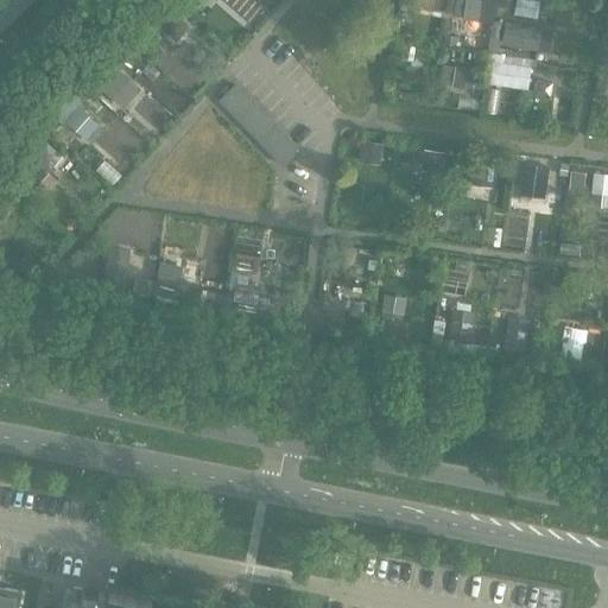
[(487,1),(479,0),(466,0),(463,19),(485,23),(487,1)]
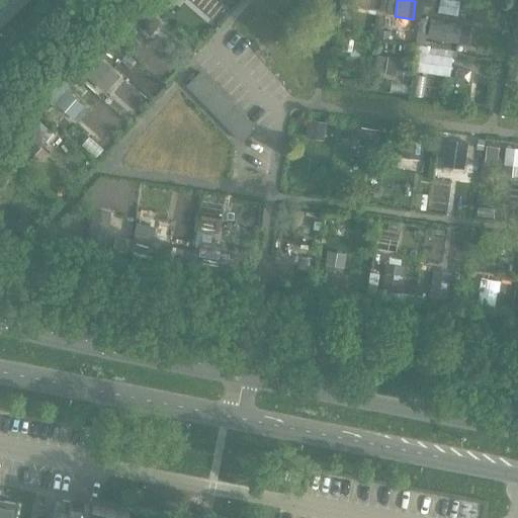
[(457,12),(458,0),(453,0),(441,0),(441,11),(457,12)]
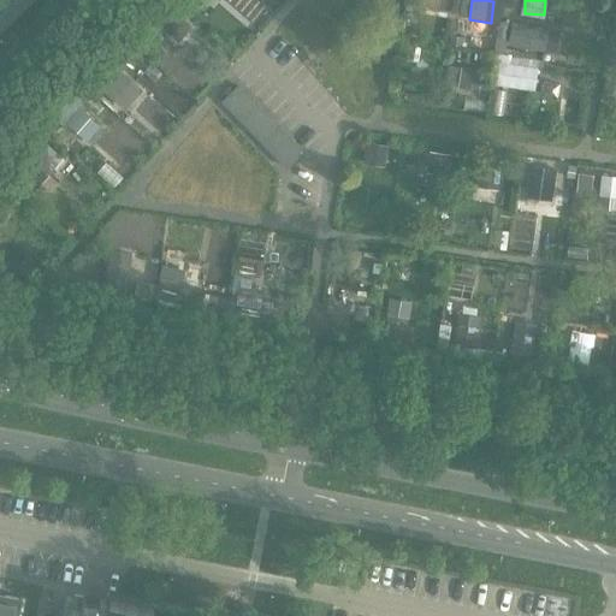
[(170,36),(184,19),(167,5),(154,22),(170,36)]
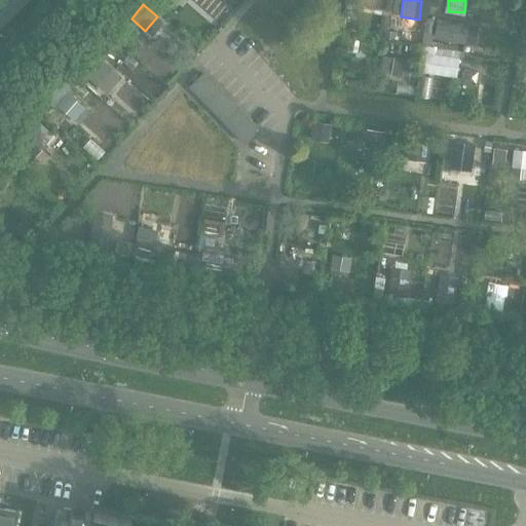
[(438,21),(436,37),(452,40),(455,24),(438,21)]
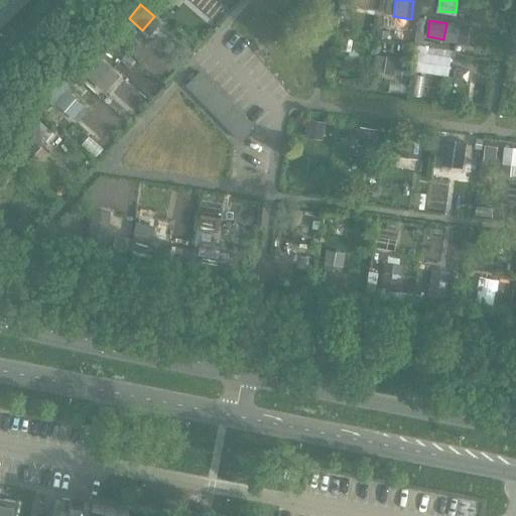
[(438,75),(441,55),(423,52),(420,72),(438,75)]
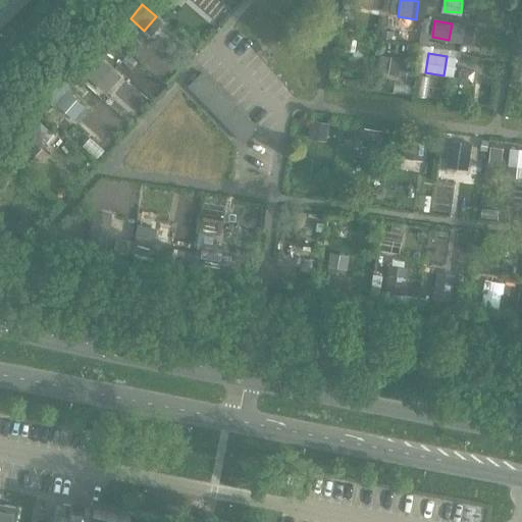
[(406,77),(408,60),(390,57),(387,75),(406,77)]
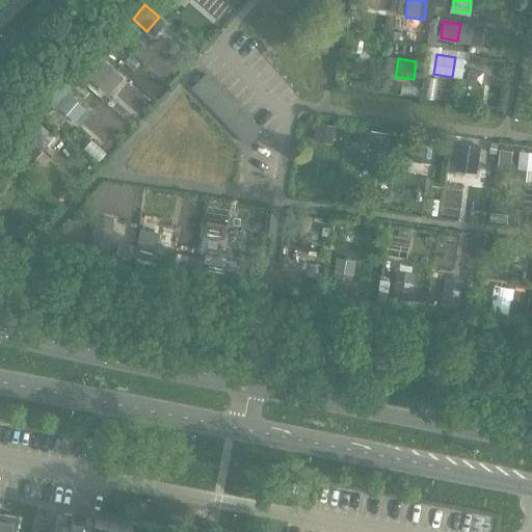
[(99,87),(110,73),(97,60),(84,75),(99,87)]
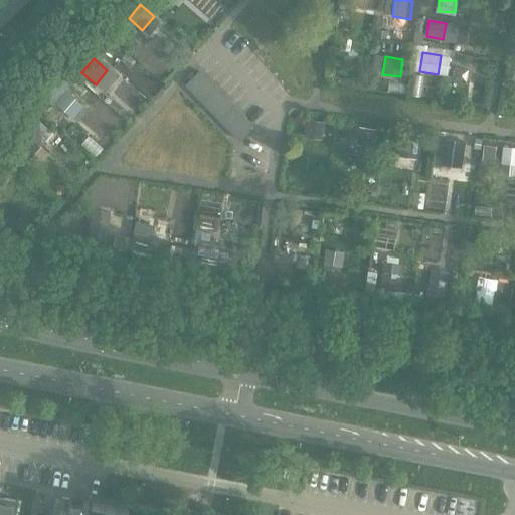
[(254,128),(200,71),(186,86),(240,141),(254,128)]
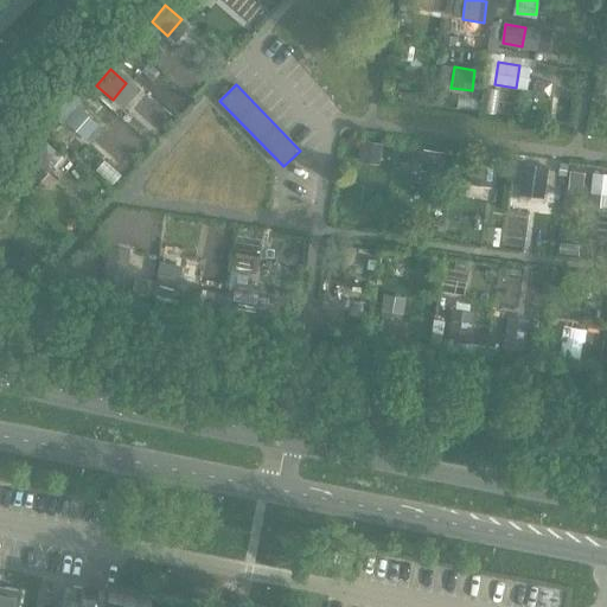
[(100,125),(78,107),(65,121),(87,140),(100,125)]
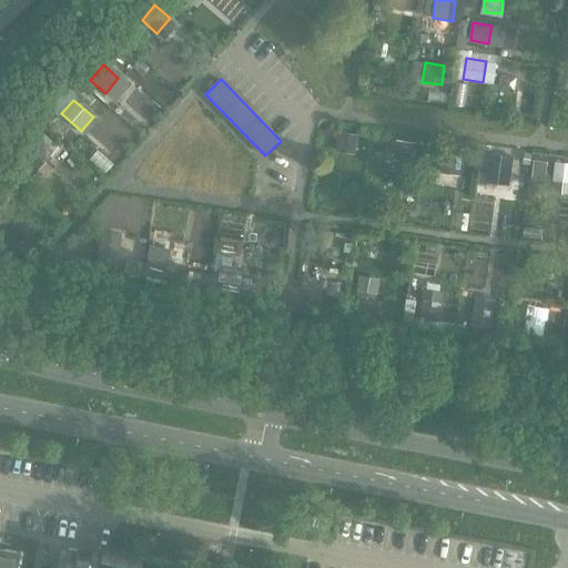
[(355,154),(358,134),(338,132),(335,151),(355,154)]
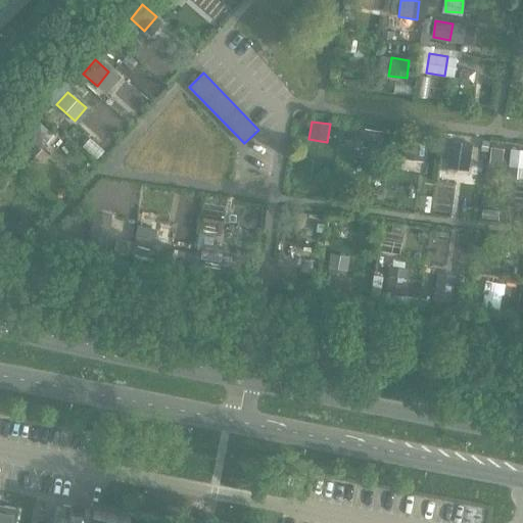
[(380,149),(382,131),(365,129),(362,146),(380,149)]
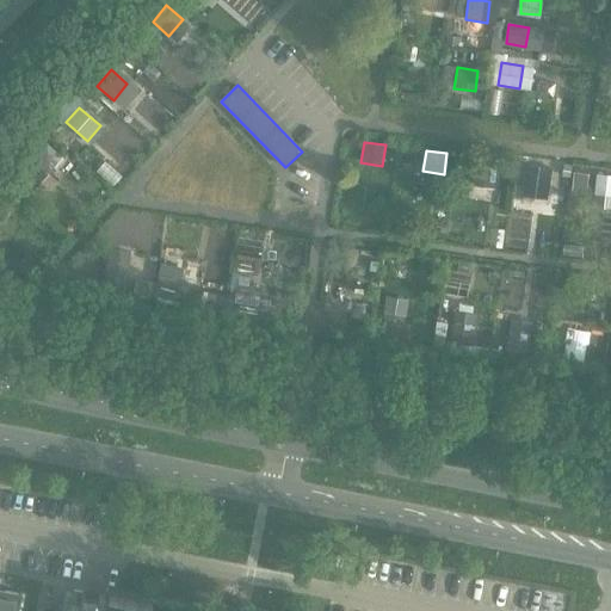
[(494,189),(498,161),(477,159),(474,186),(494,189)]
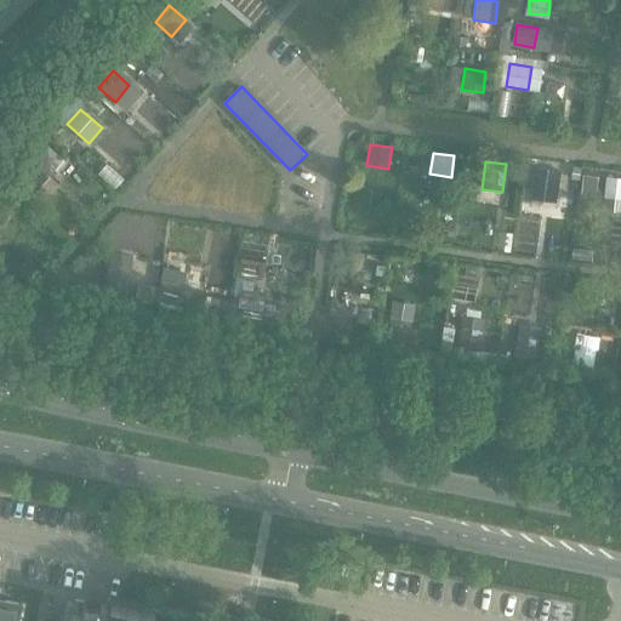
[(49,178),(32,164),(18,180),(35,194),(49,178)]
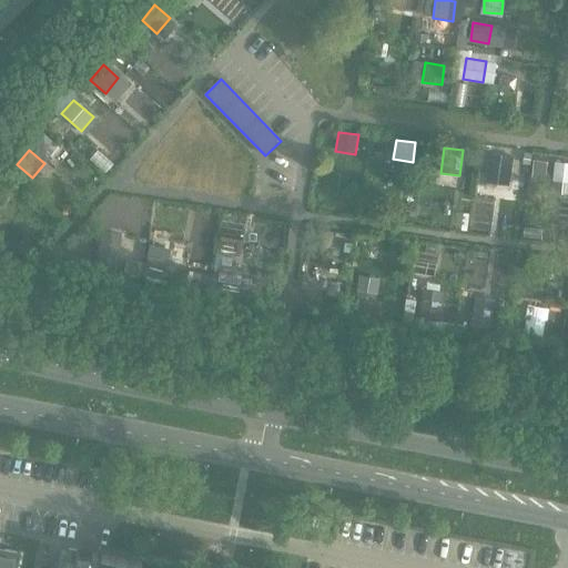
[(489,153),(486,184),(508,188),(513,156),(489,153)]
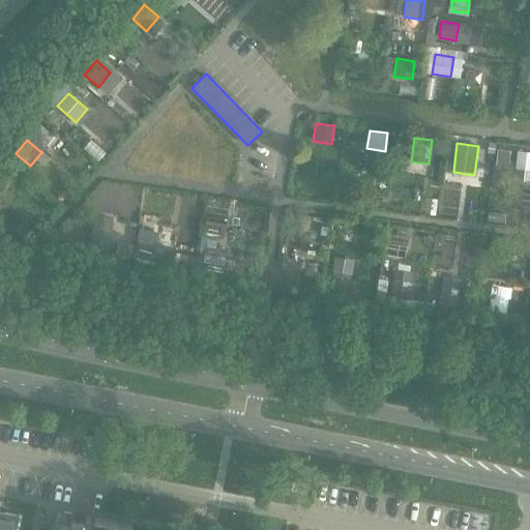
[(529,152),(519,152),(517,169),(529,170),(529,152)]
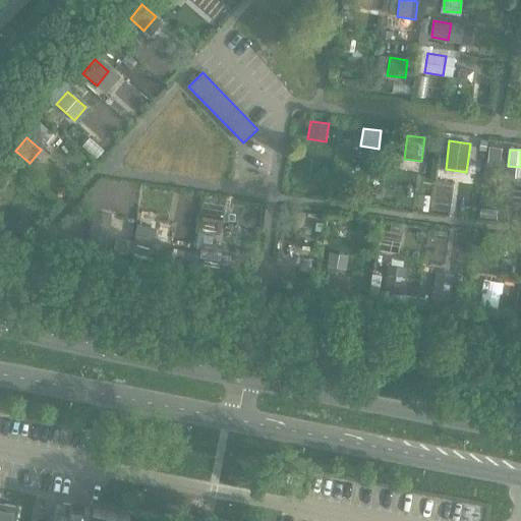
[(3,167),(0,171),(0,187),(4,191),(16,178),(3,167)]
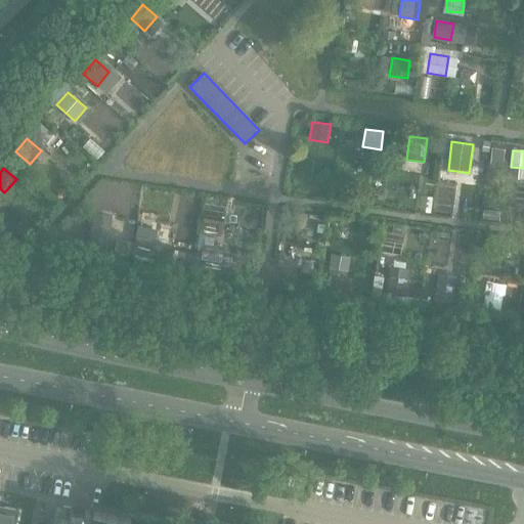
[(334,225),(337,251),(368,247),(365,221),(334,225)]
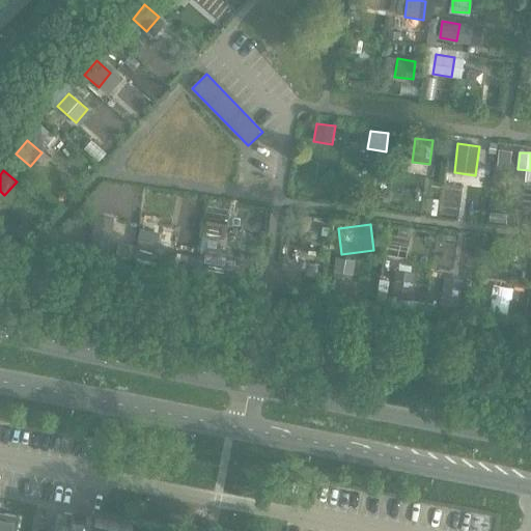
[(109,247),(112,229),(94,225),(90,243),(109,247)]
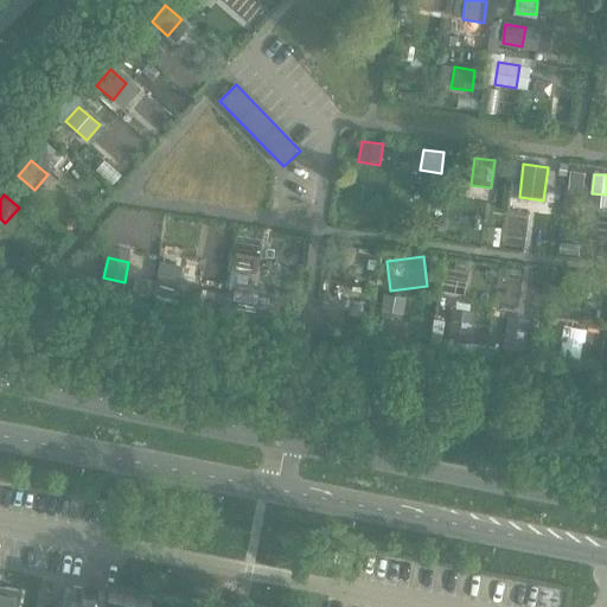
[(161,266),(155,294),(174,296),(180,269),(161,266)]
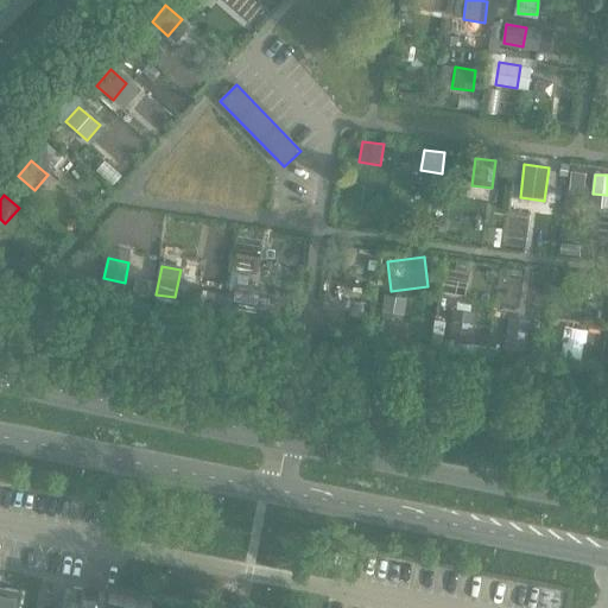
[(238,284),(234,303),(254,305),(258,286),(238,284)]
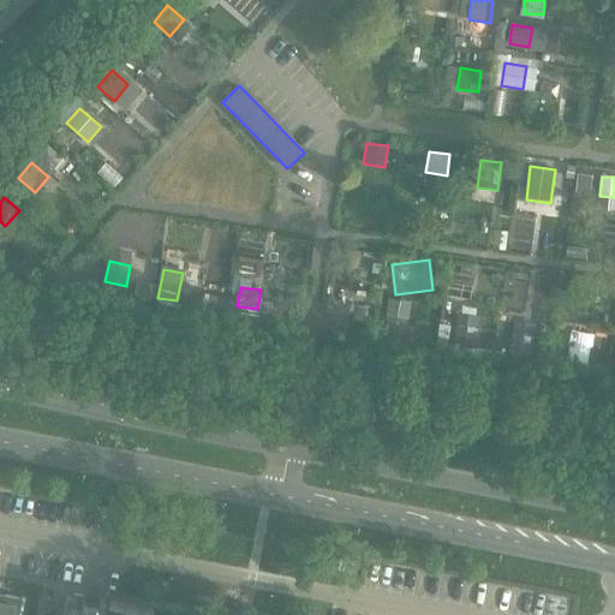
[(388,312),(410,315),(411,302),(389,299),(388,312)]
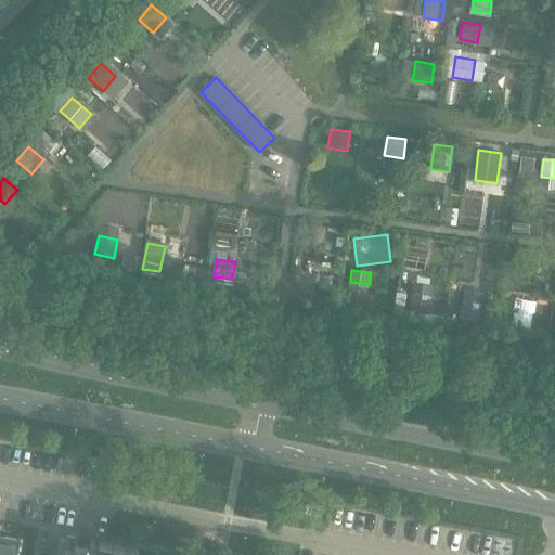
[(364,306),(368,287),(349,284),(346,302),(364,306)]
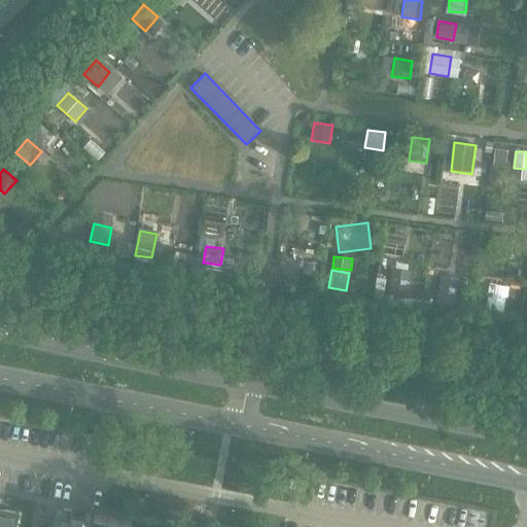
[(407,299),(410,280),(391,278),(388,295),(407,299)]
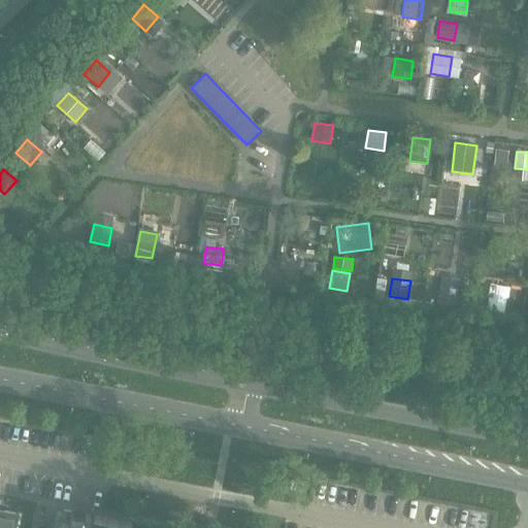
[(456,305),(459,289),(439,286),(437,303),(456,305)]
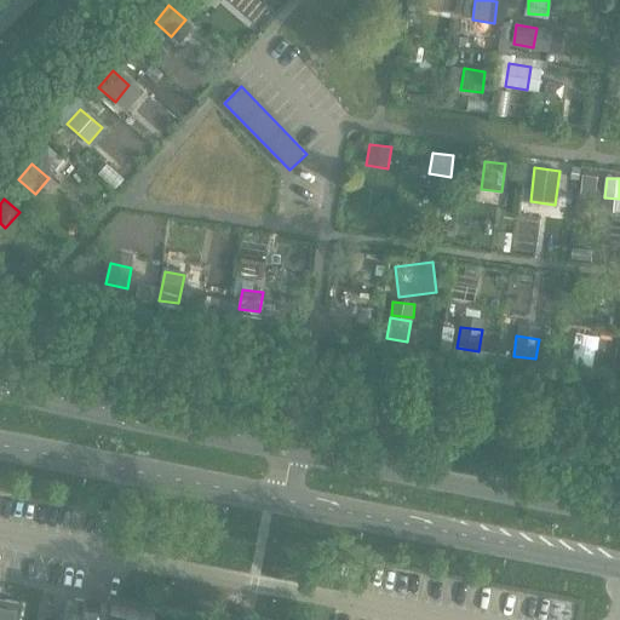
[(587,365),(591,348),(578,345),(575,362),(587,365)]
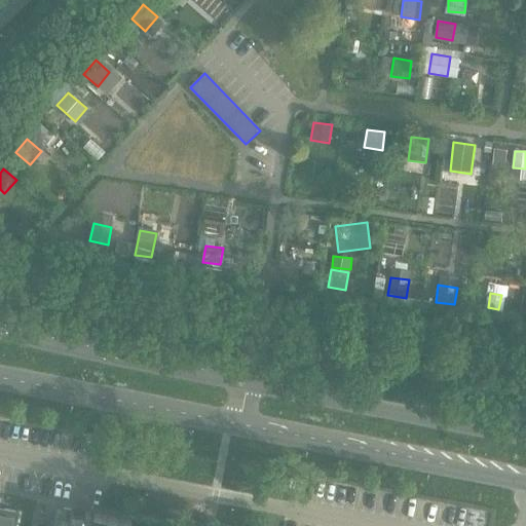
[(292,479),(290,487),(301,490),(302,481),(292,479)]
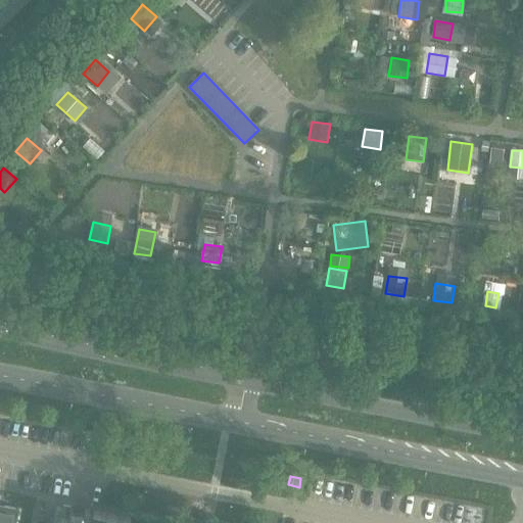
[(0,522),(15,522),(18,509),(0,505),(0,522)]
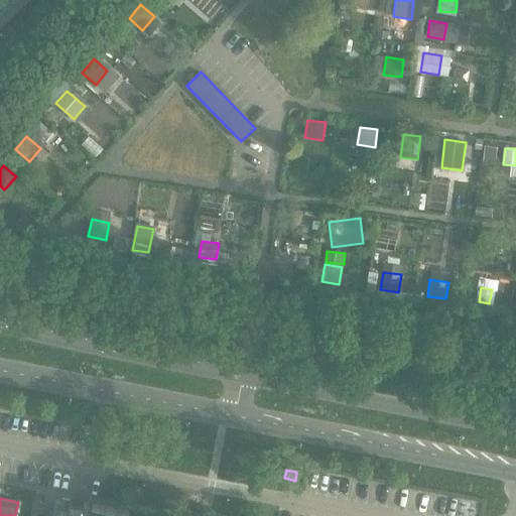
[(92,505),(61,499),(57,515),(127,515),(129,512),(92,505)]
